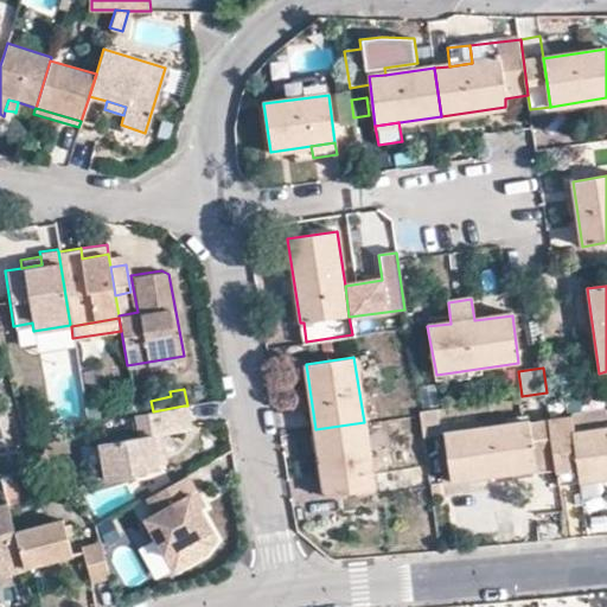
[(147,435),(157,433),(187,428),(184,406),(153,411),(145,413),(147,435)]
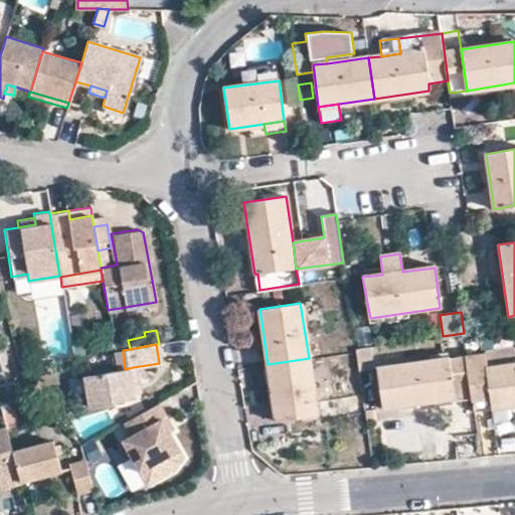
[(356,348),(359,369),(372,368),(369,346),(356,348)]
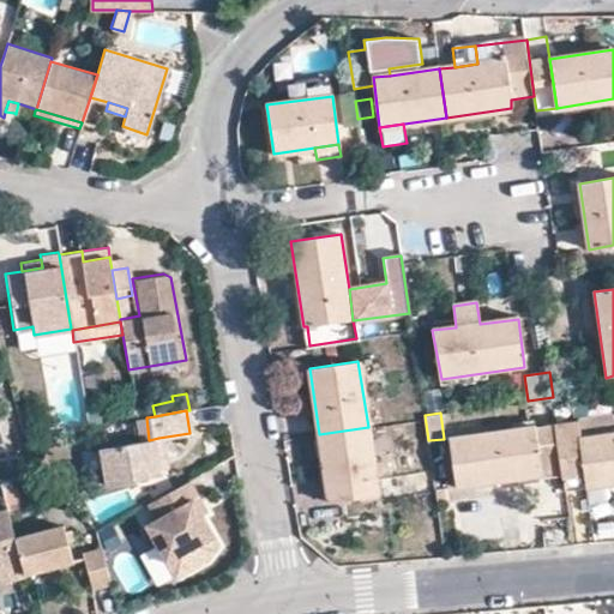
[(140,441),(149,440),(146,417),(137,420),(140,441)]
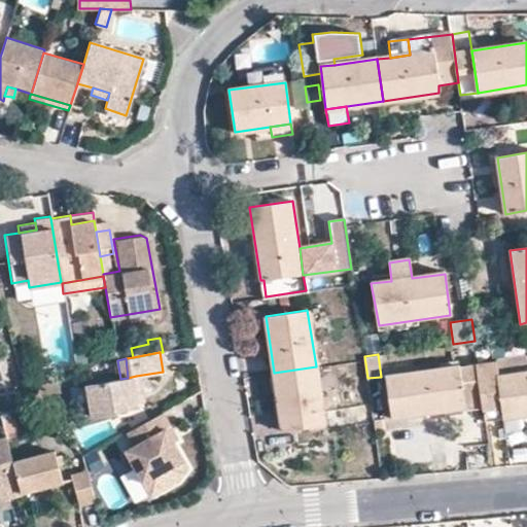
[(501,408),(503,418),(526,414),(526,371),(497,376),(495,362),(478,364),(484,406),(485,409),(501,408)]
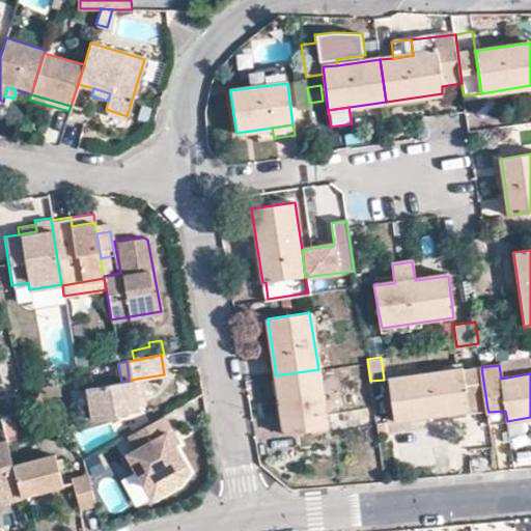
[(487,409),(481,367),(462,370),(467,412),(487,409)]
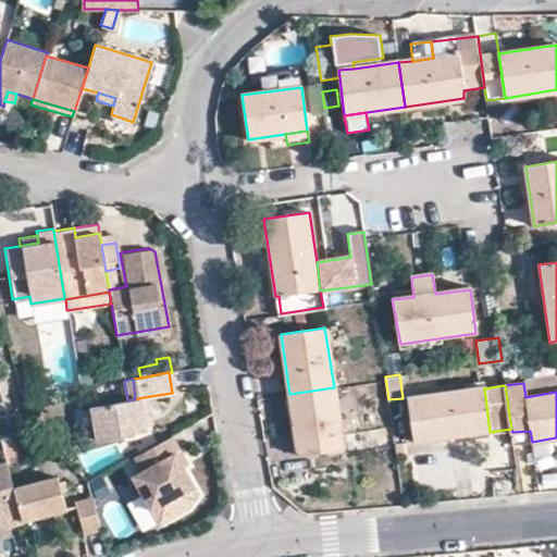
[(342,448),(334,387),(289,394),(298,455),(342,448)]
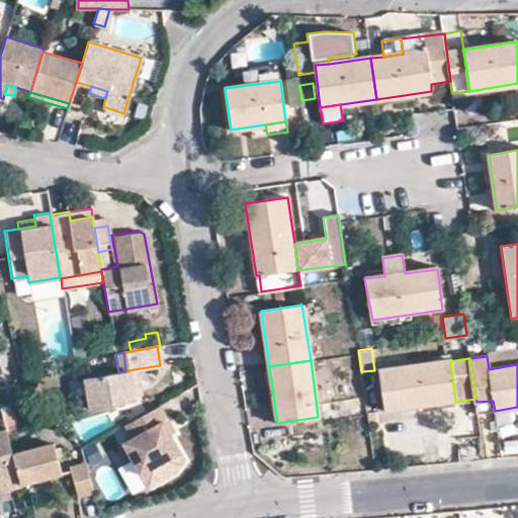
[(385,412),(455,402),(450,361),(379,371),(385,412)]
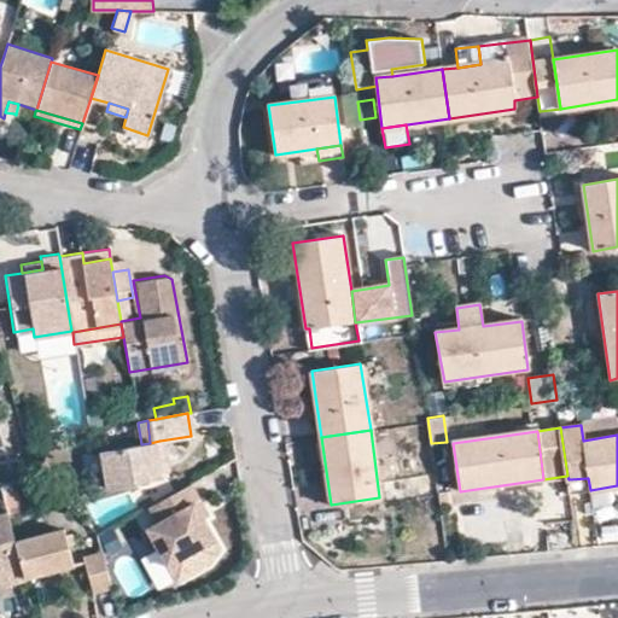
[(164,468),(159,441),(150,443),(156,471),(164,468)]
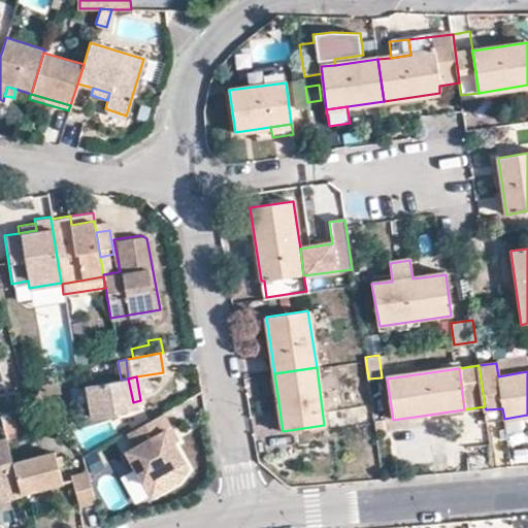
[(133,402),(128,378),(121,380),(85,386),(90,418),(134,409),(133,402)]
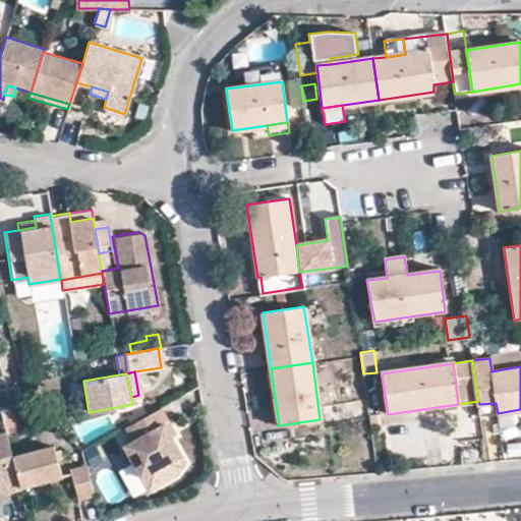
[(480,415),(498,413),(496,403),(479,404),(480,415)]
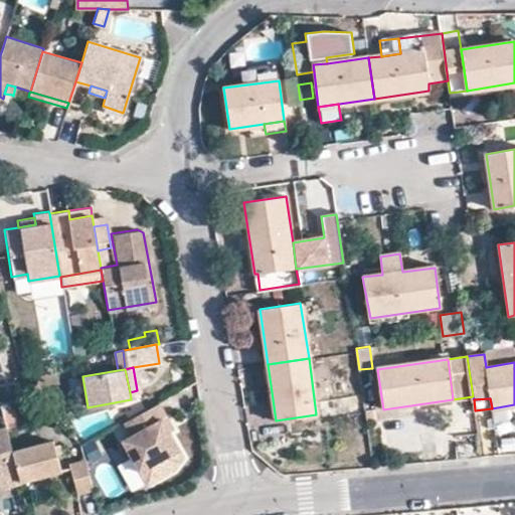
[(160,418),(165,415),(157,400),(120,422),(128,436),(119,441),(144,485),(168,471),(161,457),(177,448),(167,431),(160,418)]
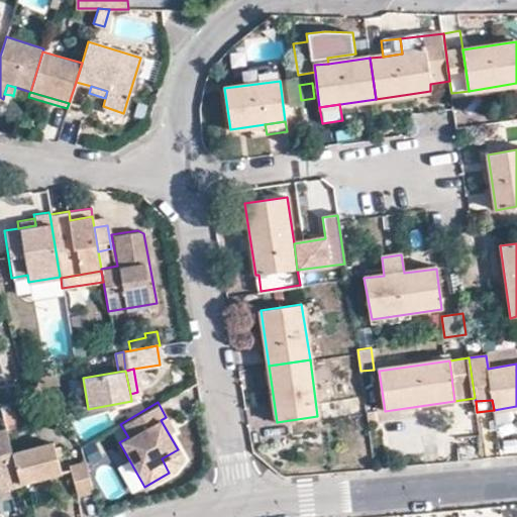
[(174,429),(166,417),(161,420),(168,432),(174,429)]
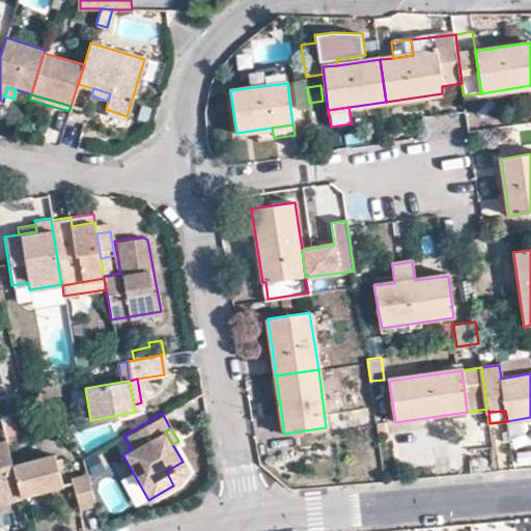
[(0,505),(1,509),(22,503),(14,471),(6,446),(0,447),(0,505)]
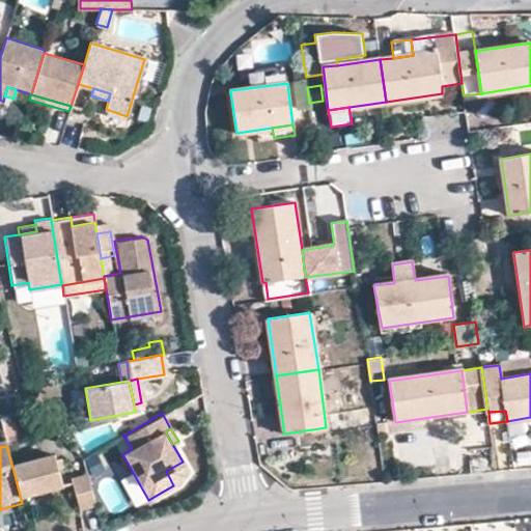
[(56,460),(14,471),(22,503),(64,492),(56,460)]
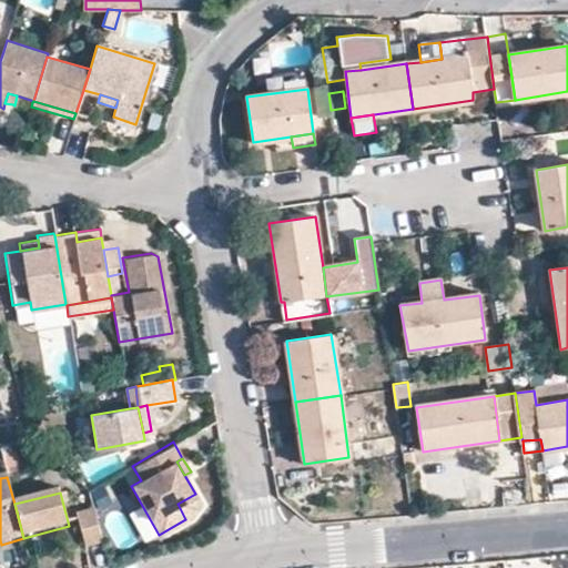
[(83,545),(100,540),(91,507),(73,513),(83,545)]
